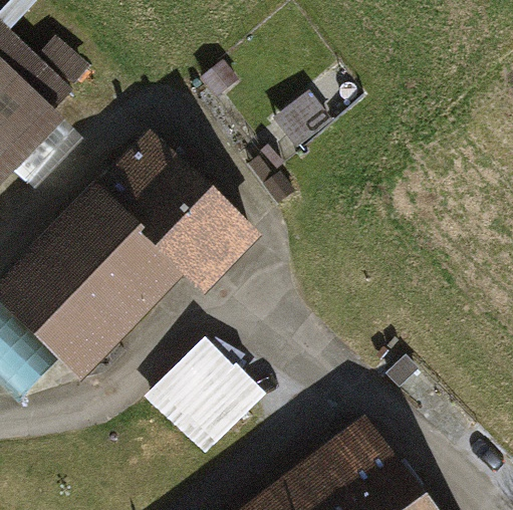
[(0,189),(66,119),(47,101),(82,65),(54,38),(38,55),(0,18),(0,189)]
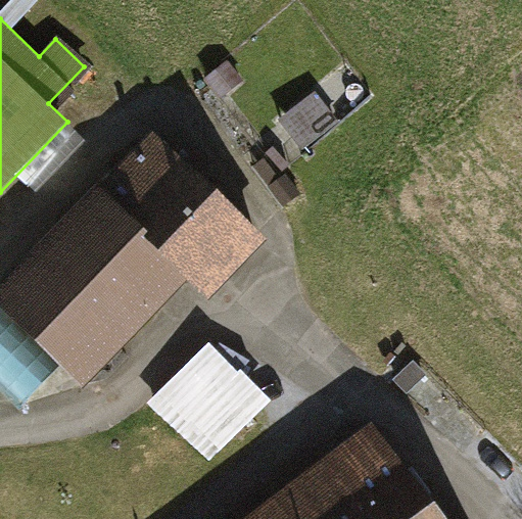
[(147,136),(0,291),(0,315),(76,386),(184,272),(206,292),(257,238),(147,136)]
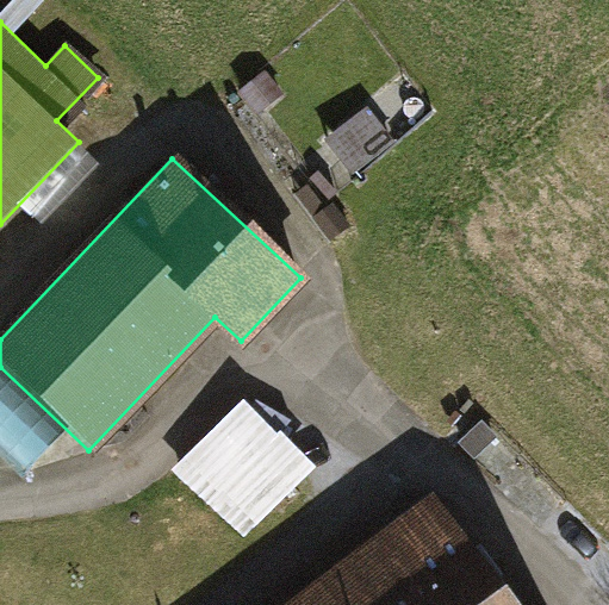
[(0,440),(23,461),(57,423),(0,372),(0,440)]
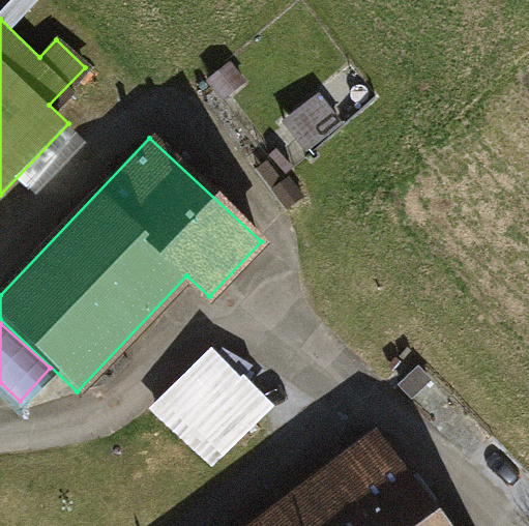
[(213,344),(148,407),(209,469),(274,406),(213,344)]
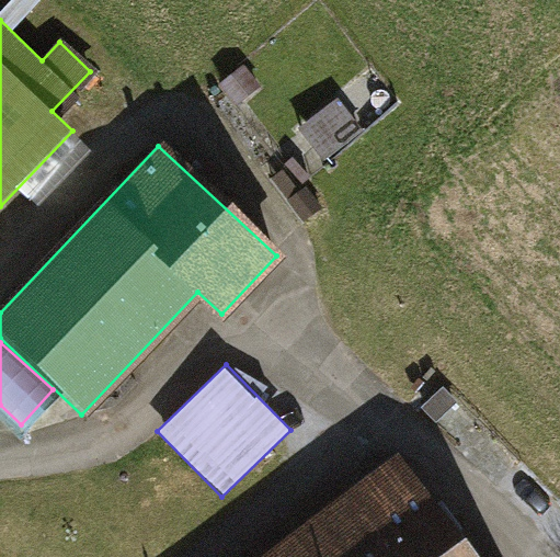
[(251,556),(413,556),(450,530),(392,452),(251,556)]
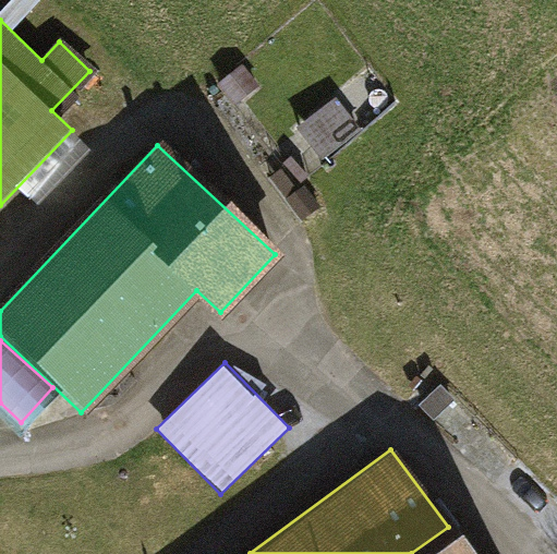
[(468,553),(448,527),(411,553),(468,553)]
